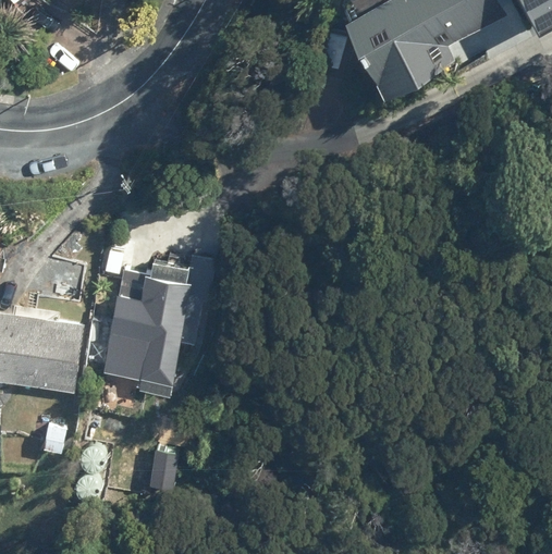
[(389,99),(457,64),(449,46),(505,16),(497,0),(391,0),(350,22),(389,99)]
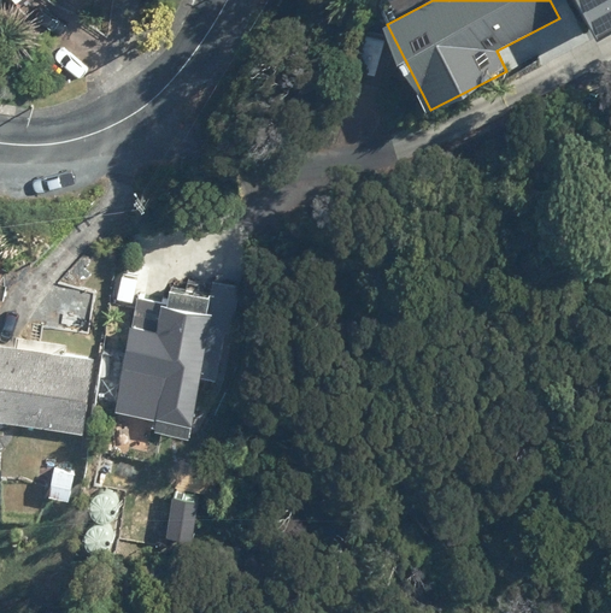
[(610,0),(587,0),(595,16),(610,7),(610,0)]
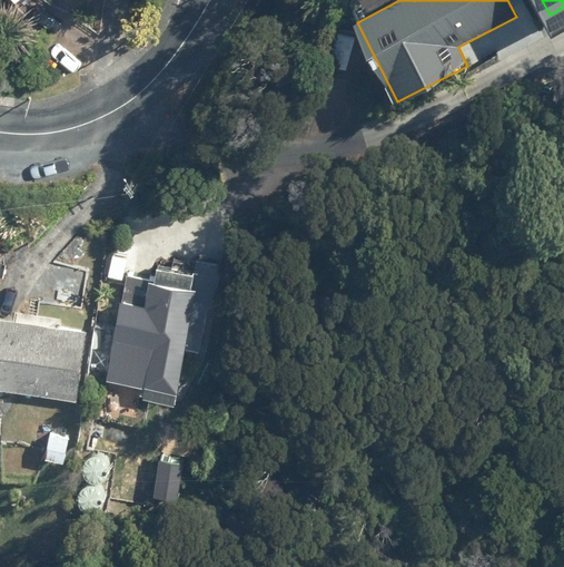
[(496,42),(492,37),(485,36),(478,39),(477,47),(482,52),(488,54),(495,49),(496,42)]
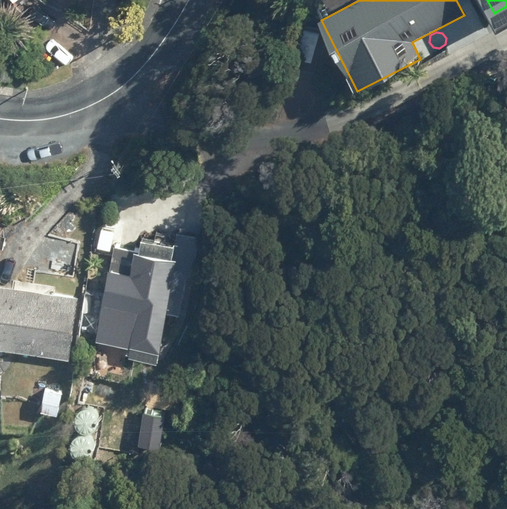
[(177,318),(185,276),(191,277),(198,240),(175,236),(173,247),(140,241),(137,253),(114,248),(94,343),(126,349),(124,357),(128,358),(128,360),(157,366),(165,326),(169,326),(171,316),(177,318)]
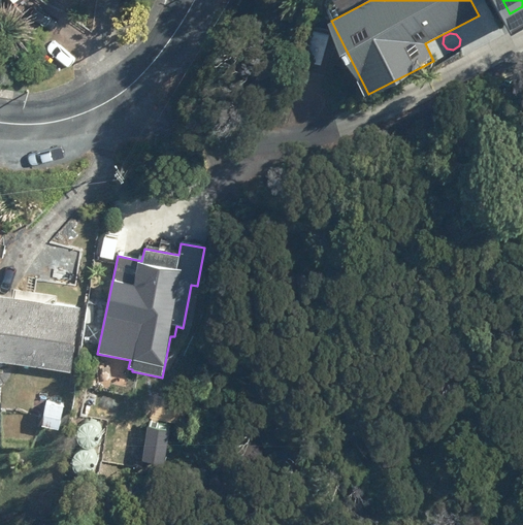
[(0,363),(70,372),(79,308),(0,296),(0,363)]
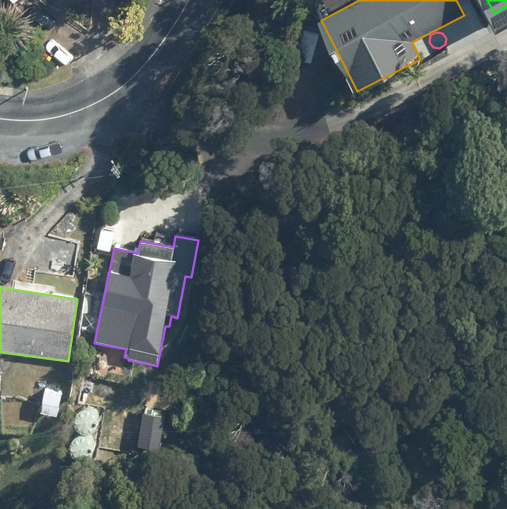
[(56,417),(60,394),(42,391),(39,414),(56,417)]
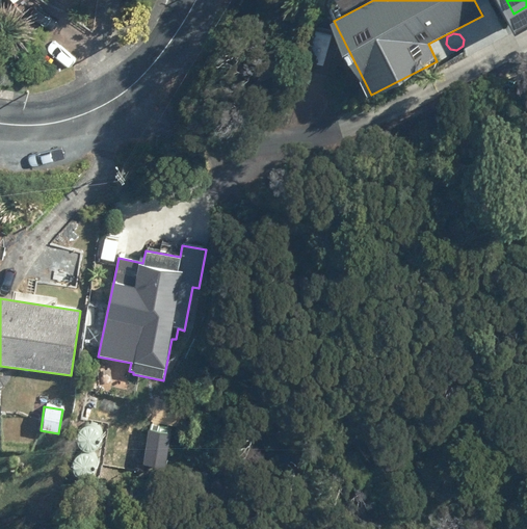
[(148,430),(143,466),(167,469),(172,433),(148,430)]
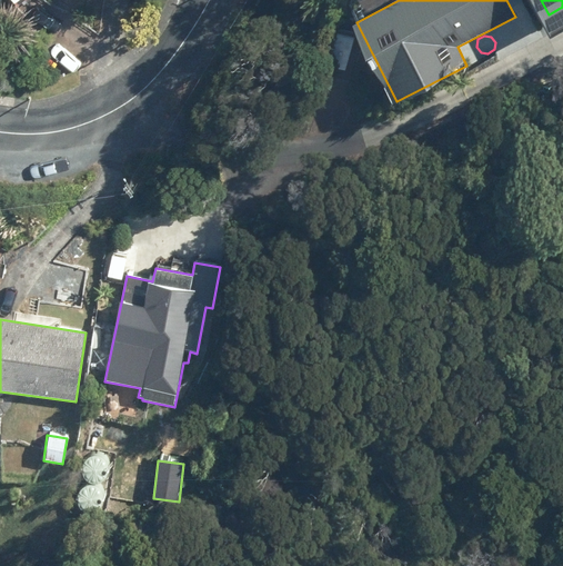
All buildings are outlined.
